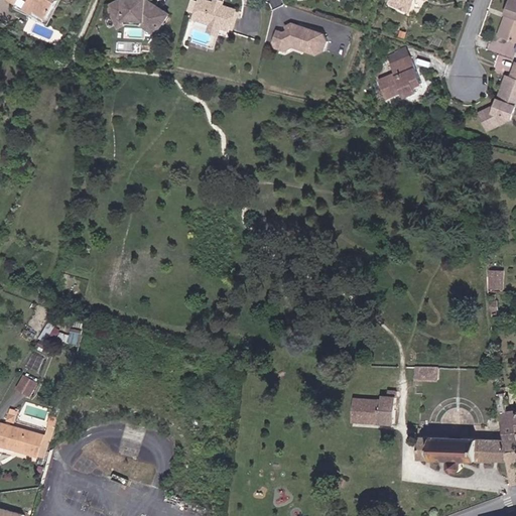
[(9,0),(16,4),(17,3),(34,13),(36,10),(47,16),(56,0),(9,0)]
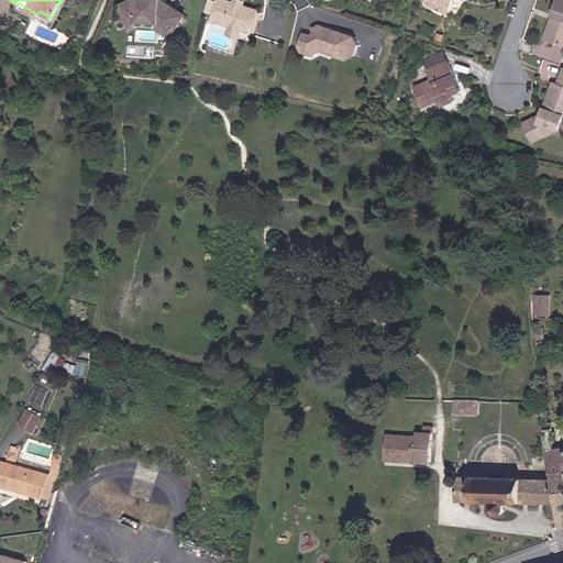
[(65,0),(62,0),(52,18),(40,11),(37,14),(19,3),(18,4),(17,7),(53,28),(65,0)]
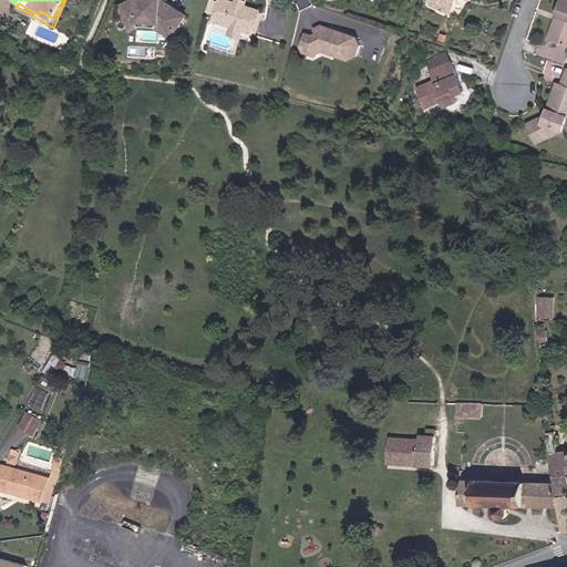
[(165,23),(174,30),(183,17),(157,0),(145,0),(134,0),(119,10),(130,27),(138,22),(165,23)]
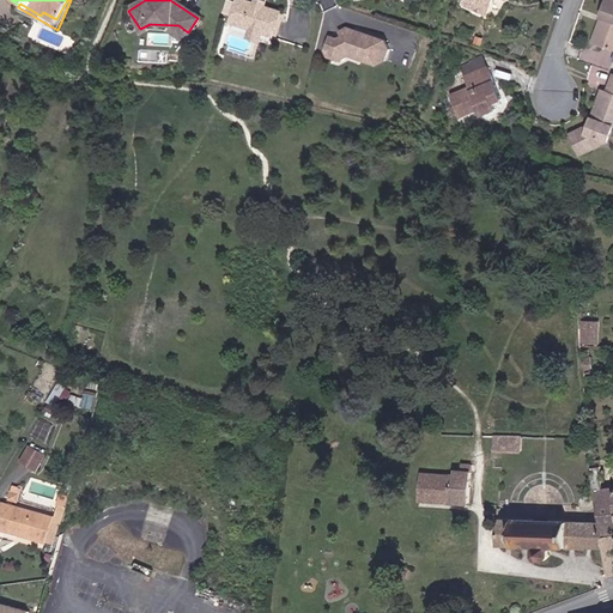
[(255,6),(254,4),(238,0),(235,0),(230,23),(250,29),(262,31),(273,35),(280,11),(262,6),(260,8),(255,6)]
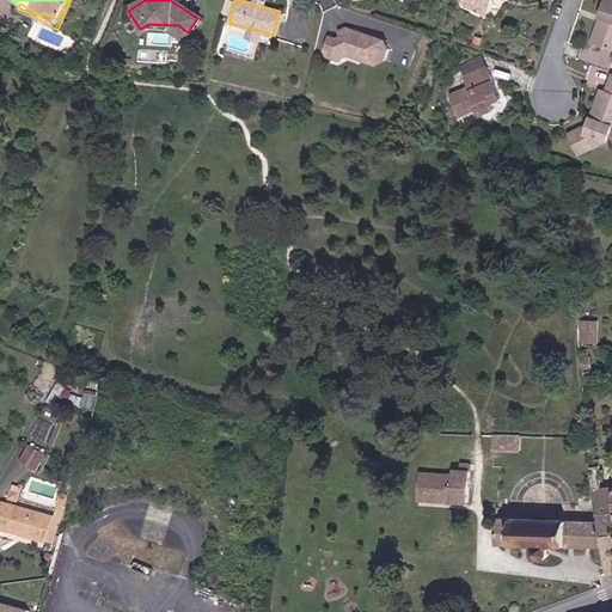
[(487,11),(465,0),(463,5),(484,14),(487,11)]
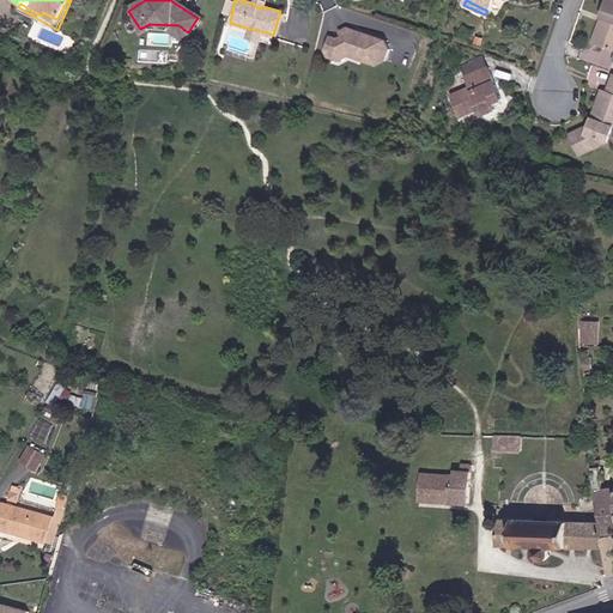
[(465,0),(466,0),(487,11),(491,0),(465,0)]
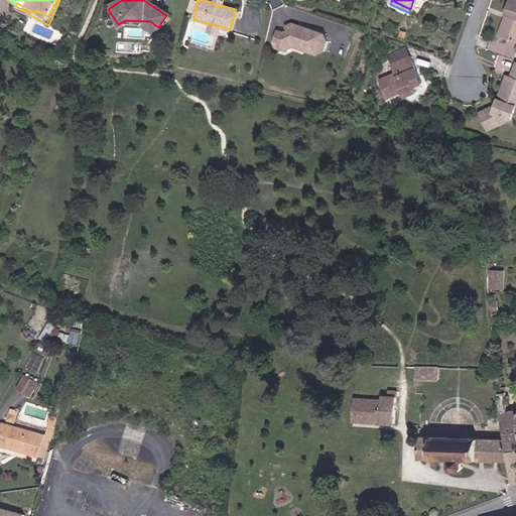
[(515,0),(510,0),(506,14),(509,15),(502,36),(515,41),(515,0)]
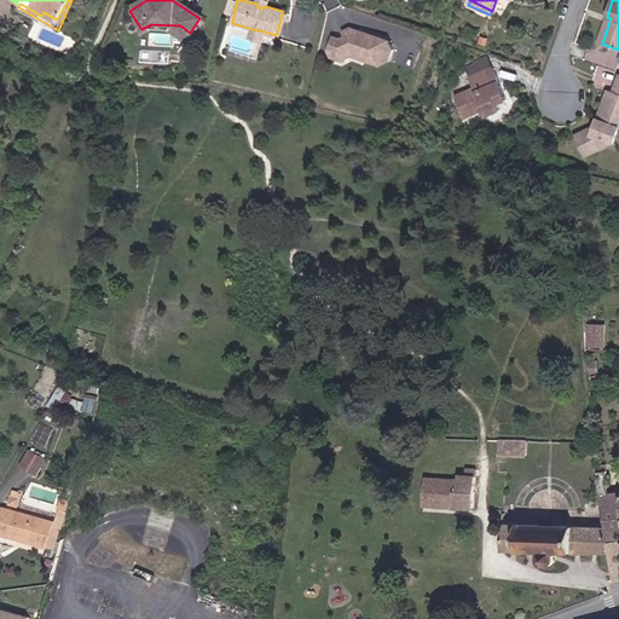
[(599,42),(602,44),(611,18),(607,17),(599,42)]
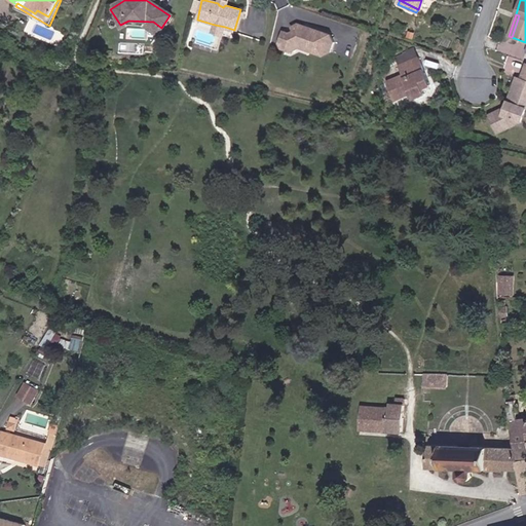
[(157,34),(161,28),(153,22),(128,21),(120,25),(122,29),(128,25),(146,27),(157,34)]
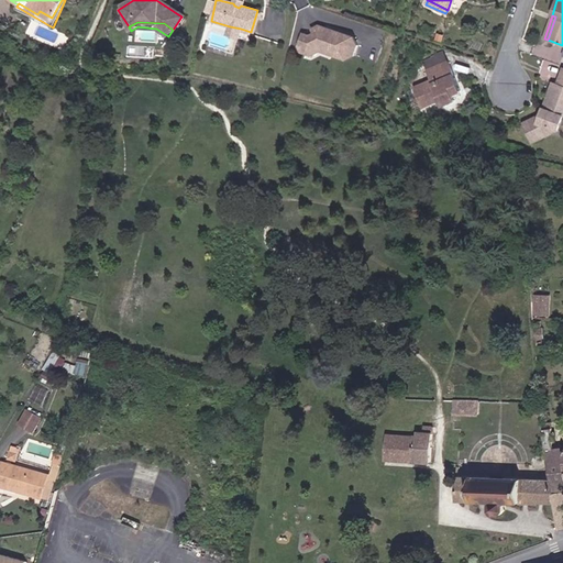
[(353,35),(345,32),(319,24),(301,33),(296,48),(312,56),(319,51),(344,59),(354,56),(357,43),(353,35)]
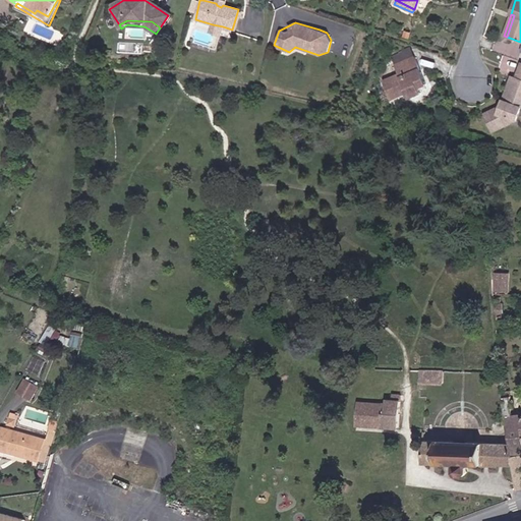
[(223,26),(213,24),(211,31),(221,34),(223,26)]
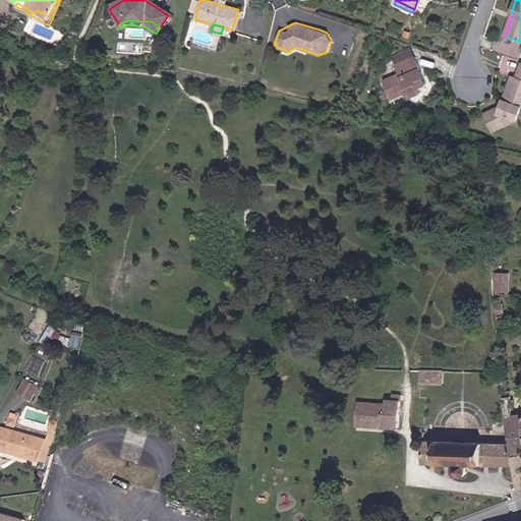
[(398,74),(383,80),(390,99),(406,92),(408,98),(420,93),(418,88),(425,83),(414,56),(394,64),(398,74)]
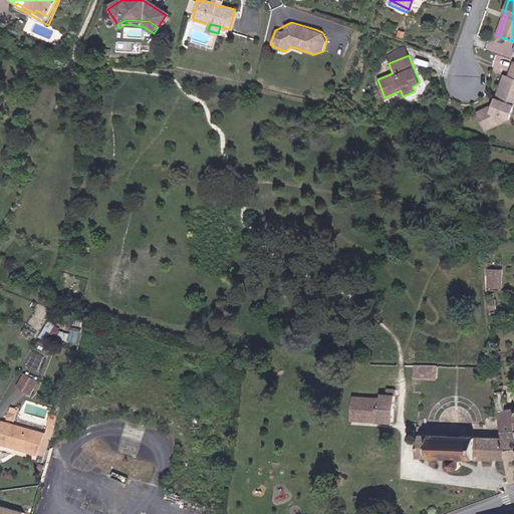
[(513,61),(508,77),(504,76),(496,98),(499,99),(497,104),(494,103),(494,104),(478,112),(487,130),(509,119),(513,105),(513,104),(513,61)]
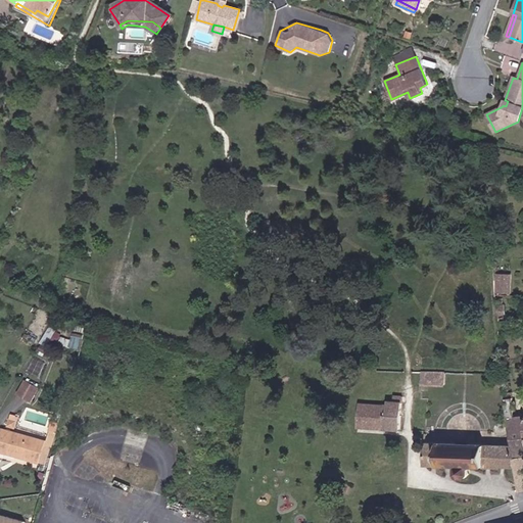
[(55,330),(49,326),(40,343),(47,347),(55,330)]
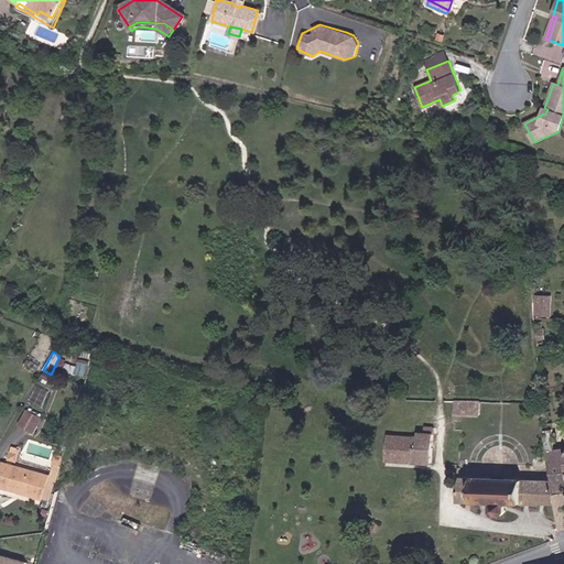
[(481,402),(453,401),(453,413),(481,415),(481,402)]
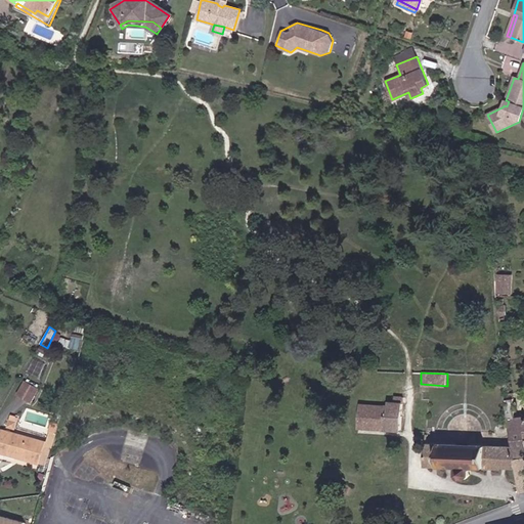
[(40,389),(25,382),(18,395),(34,402),(40,389)]
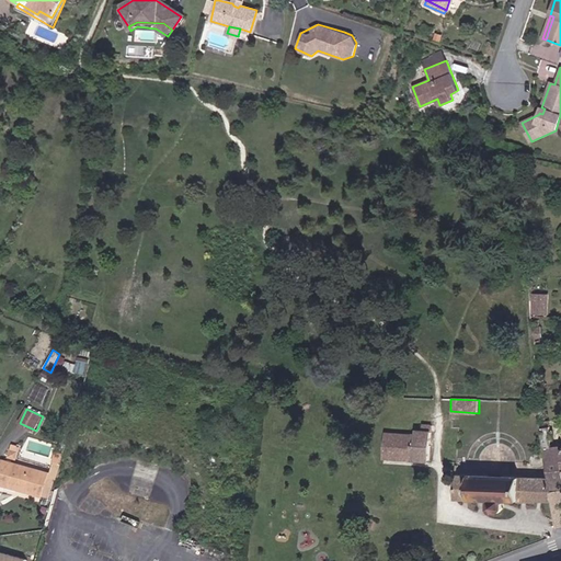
[(560,421),(538,423),(539,454),(546,480),(549,495),(560,492),(560,450),(560,447),(560,446),(560,421)]
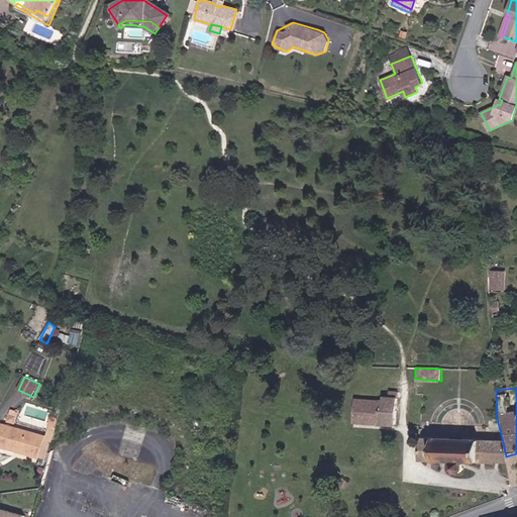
[(382,398),(381,402),(353,400),(351,424),(394,427),(396,399),(382,398)]
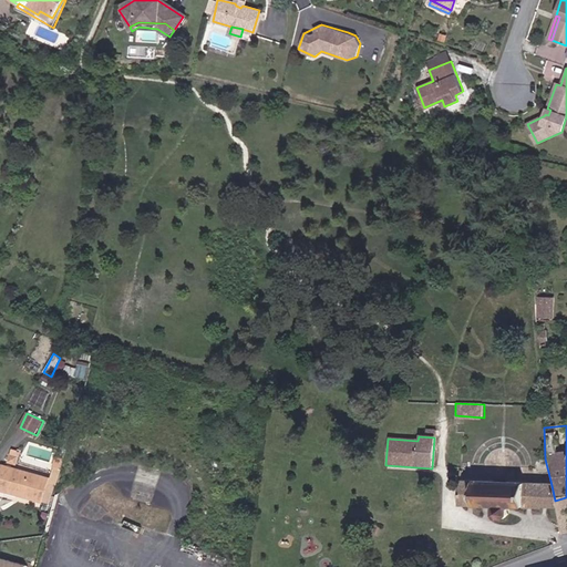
[(12,446),(9,461),(19,463),(22,449),(12,446)]
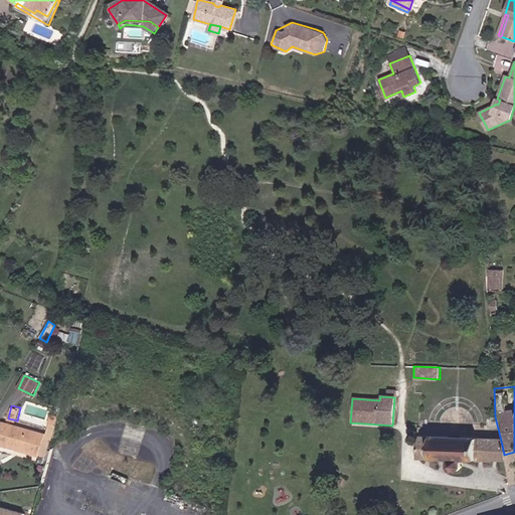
[(42,438),(50,440),(51,440),(55,426),(49,425),(46,436),(3,423),(0,433),(0,444),(37,455),(38,453),(42,438)]
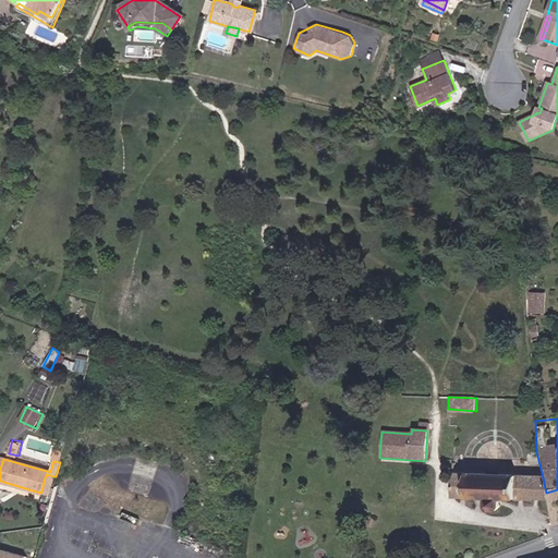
[(50,493),(55,476),(46,474),(41,490),(50,493)]
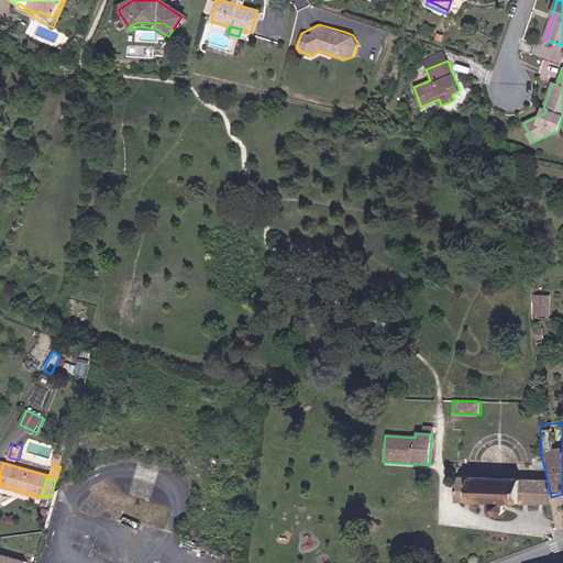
[(509,505),(552,506),(551,497),(548,482),(461,479),(460,503),(494,504),(492,507),(492,514),(496,519),(503,519),(505,518),(508,515),(509,505)]
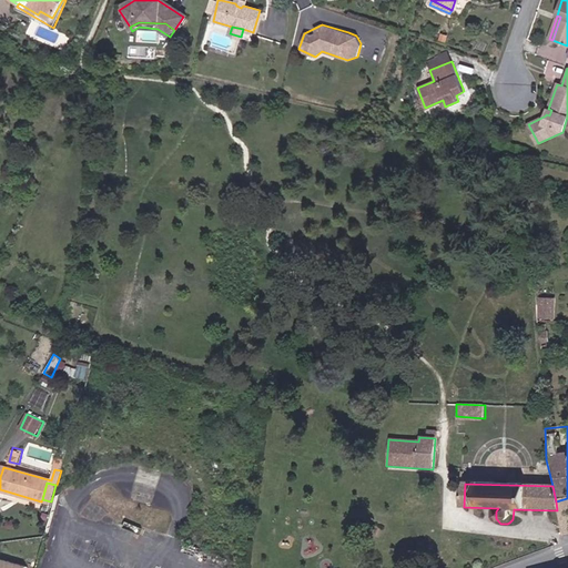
[(557,510),(561,534),(567,531),(567,498),(556,501),(557,510)]
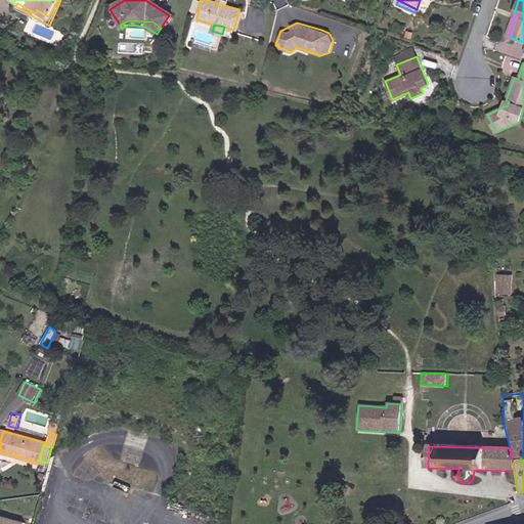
[(0,523),(23,523),(24,522),(0,515),(0,523)]
